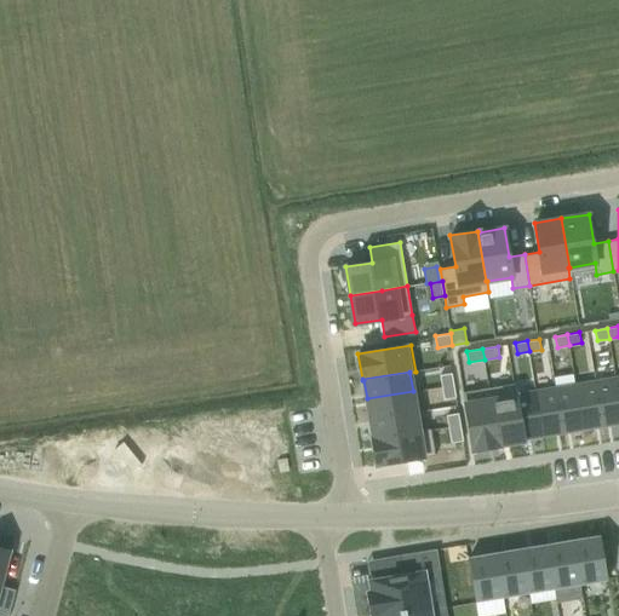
[(451,373),(440,374),(442,386),(453,385),(451,373)]
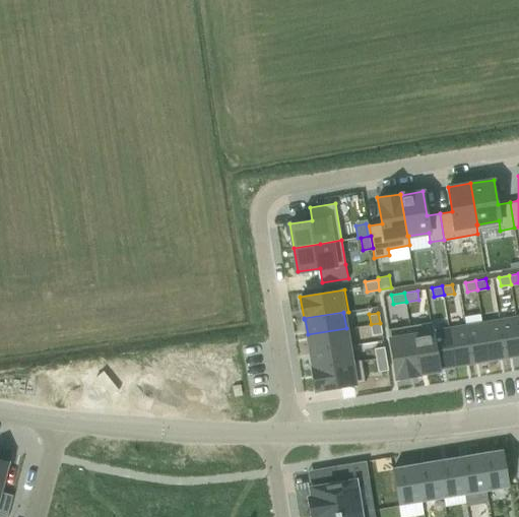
[(481,313),(464,316),(466,326),(471,362),(489,359),(482,323),(481,313)]
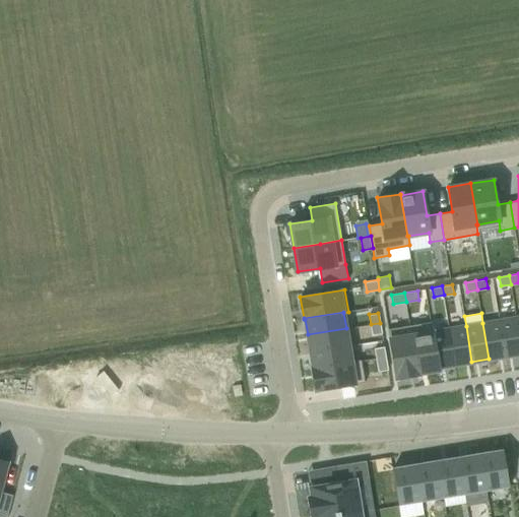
[(518,332),(516,317),(500,320),(506,356),(518,353),(518,332)]
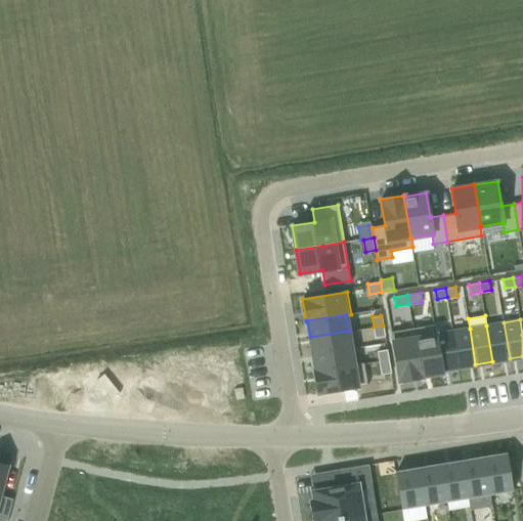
[(504,322),(486,326),(492,361),(510,358),(504,322)]
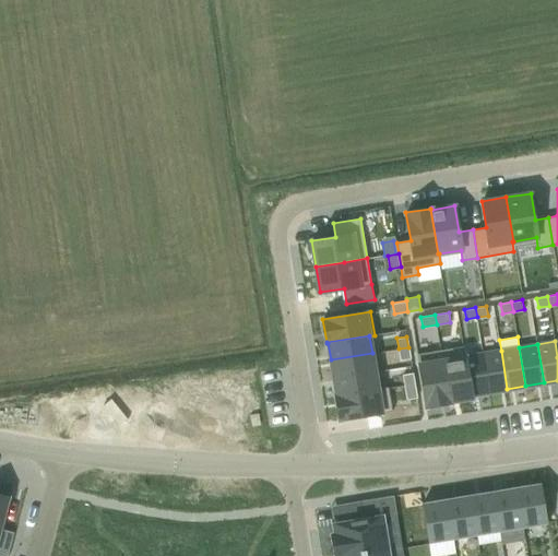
[(464,345),(440,350),(449,402),(450,402),(450,401),(472,398),(472,394),(471,395),(464,356),(465,356),(464,345)]
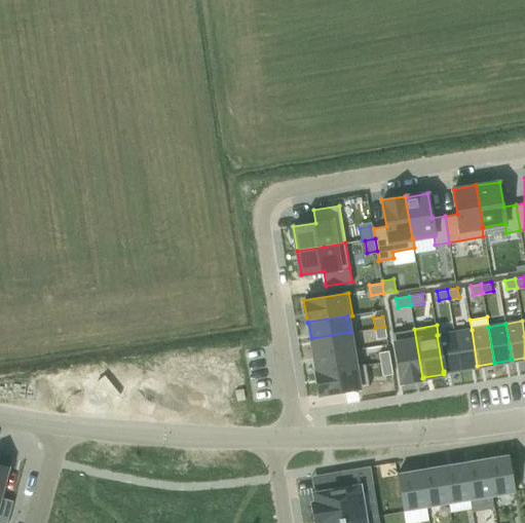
[(384,327),(375,328),(377,338),(385,337),(384,327)]
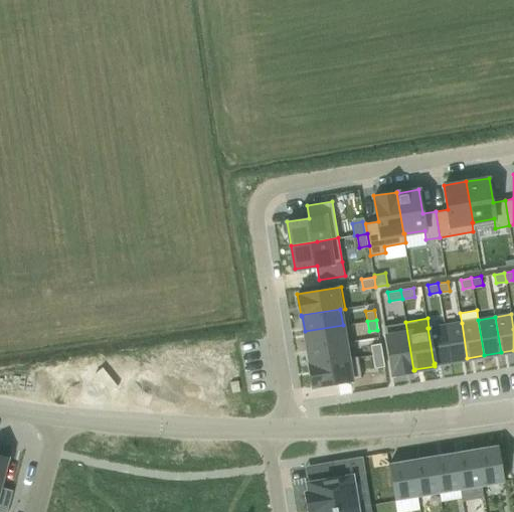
[(405,322),(384,326),(392,374),(413,370),(405,322)]
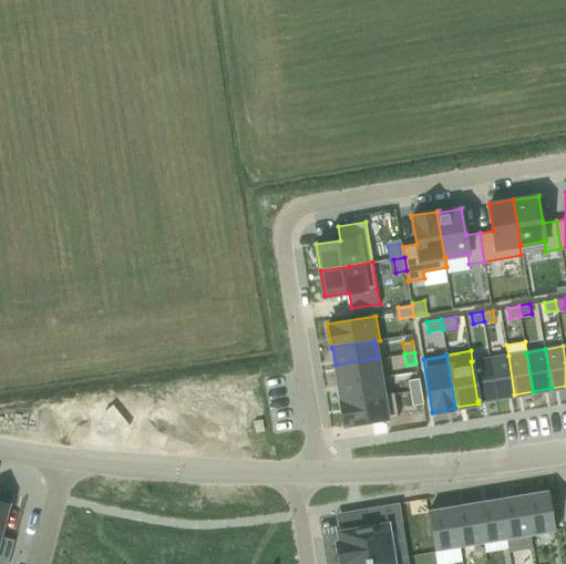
[(508,356),(490,358),(496,398),(514,395),(508,356)]
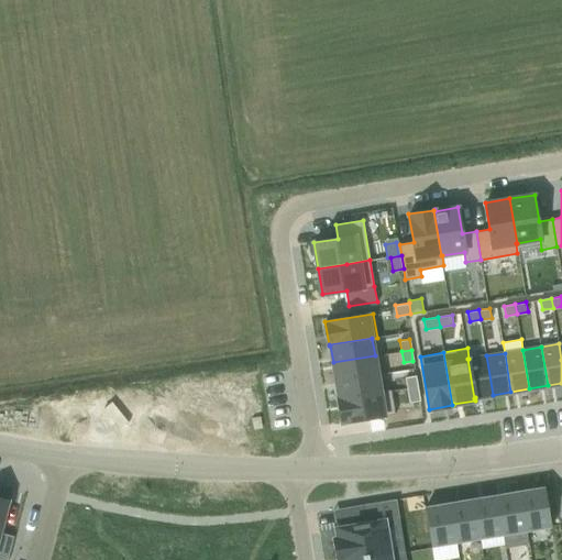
[(375,355),(333,362),(337,381),(378,374),(375,355)]
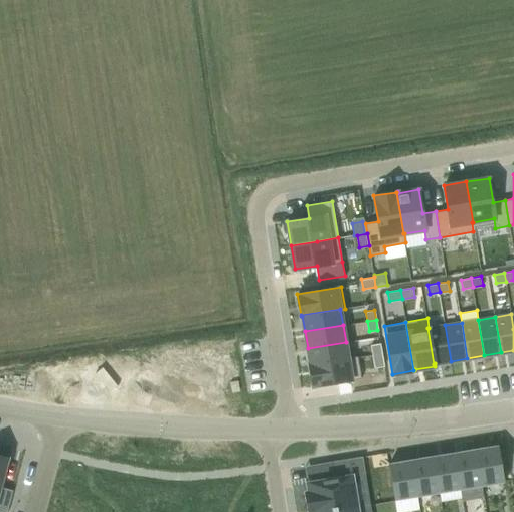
[(429,328),(427,328),(434,364),(435,363),(451,361),(445,325),(429,328)]
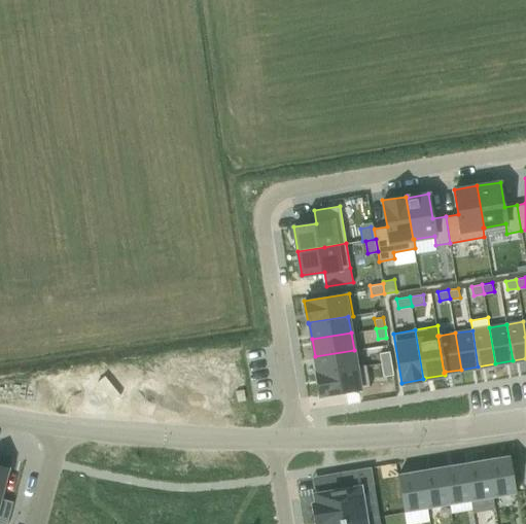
[(354,350),(315,356),(317,373),(316,373),(316,374),(356,367),(356,365),(354,350)]
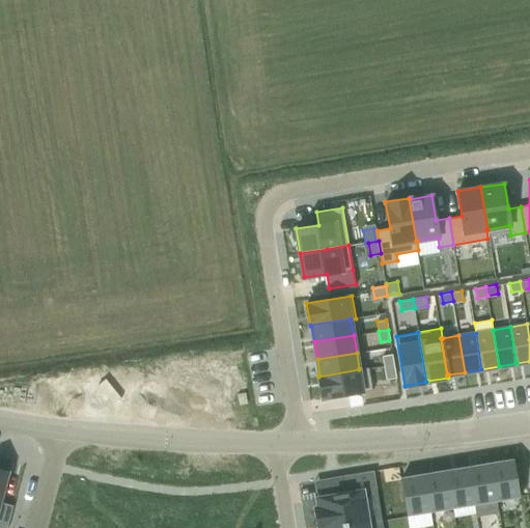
[(392,353),(383,354),(385,366),(394,364),(392,353)]
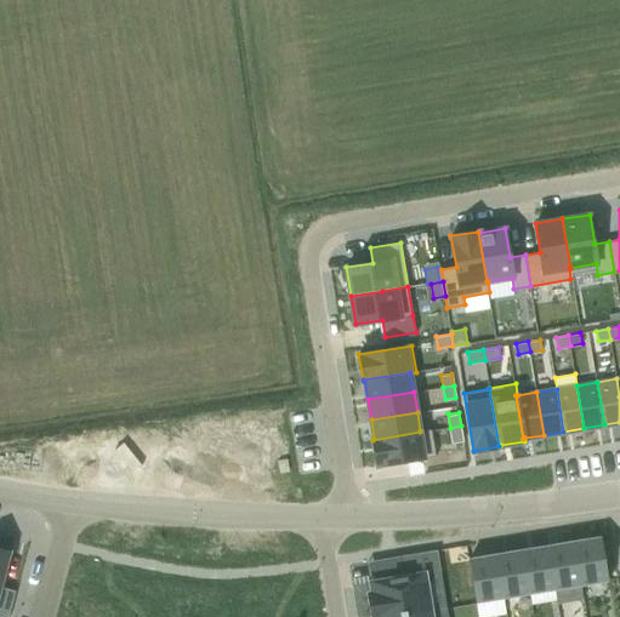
[(461,426),(450,428),(451,443),(462,440),(461,426)]
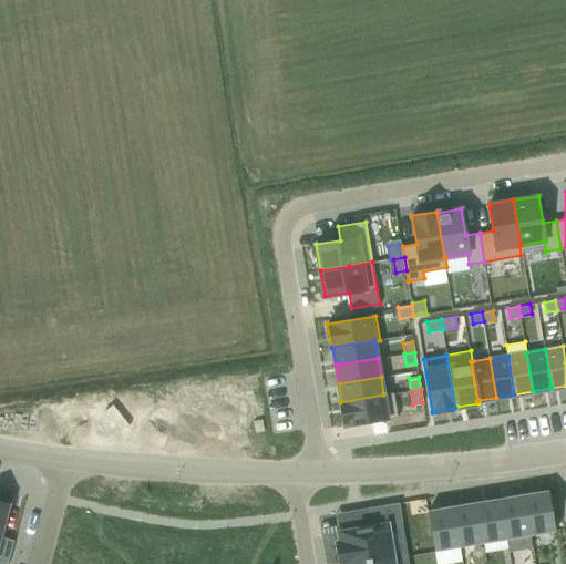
[(383,395),(340,402),(345,426),(398,417),(394,392),(383,393),(383,395)]
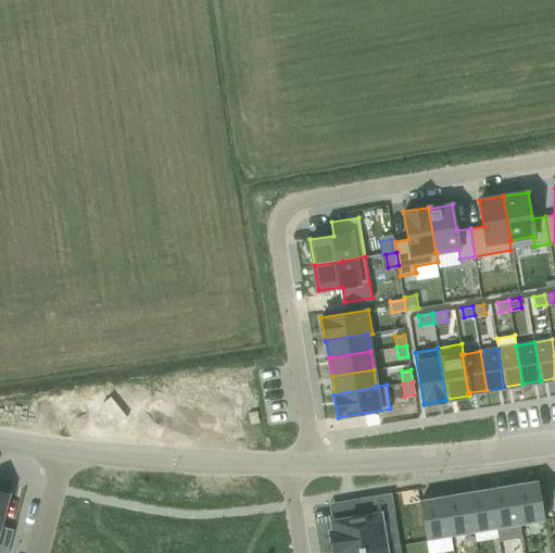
[(538,480),(514,485),(520,524),(544,519),(538,480)]
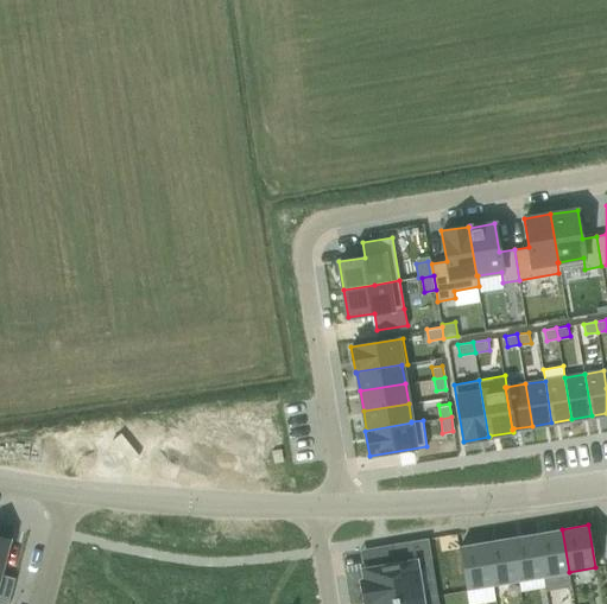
[(562,529),(537,534),(544,576),(569,572),(562,529)]
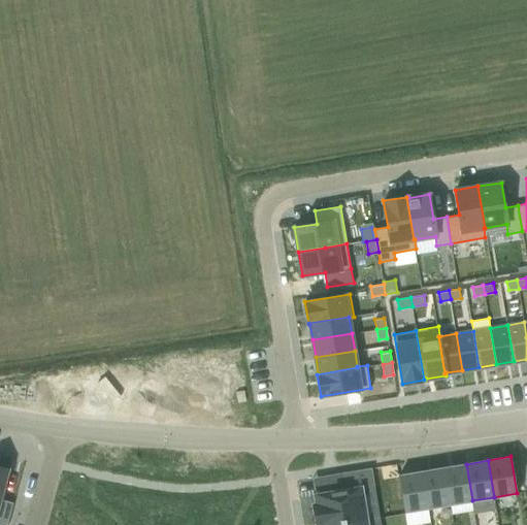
[(466,464),(443,467),(450,504),(472,500),(466,464)]
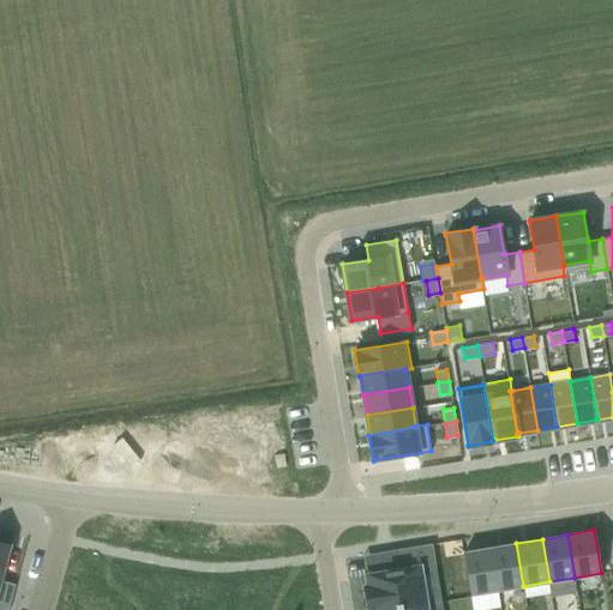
[(0,609),(7,609),(16,584),(0,580),(10,545),(0,543),(0,609)]
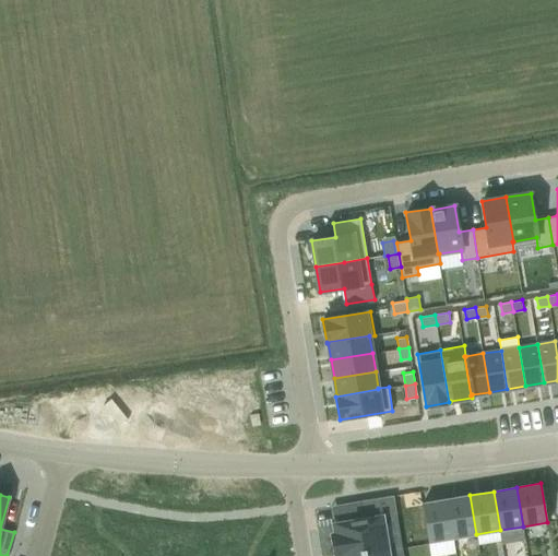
[(365,520),(330,525),(335,555),(349,555),(388,549),(382,518),(398,516),(394,495),(361,500),(365,520)]
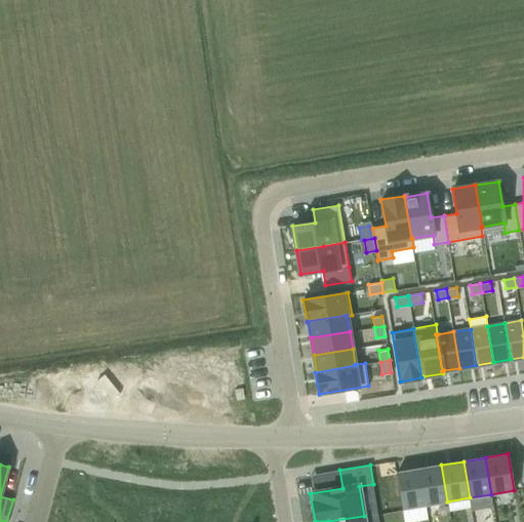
[(441,465),(419,469),(426,505),(447,502),(441,465)]
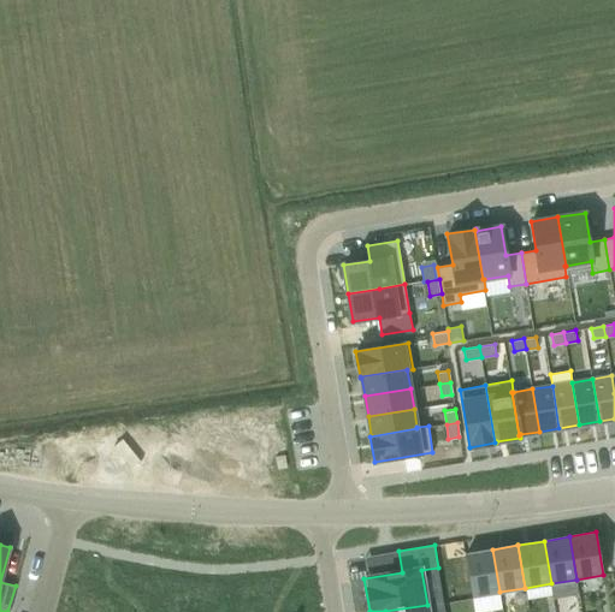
[(492,550),(466,553),(473,596),(500,592),(492,550)]
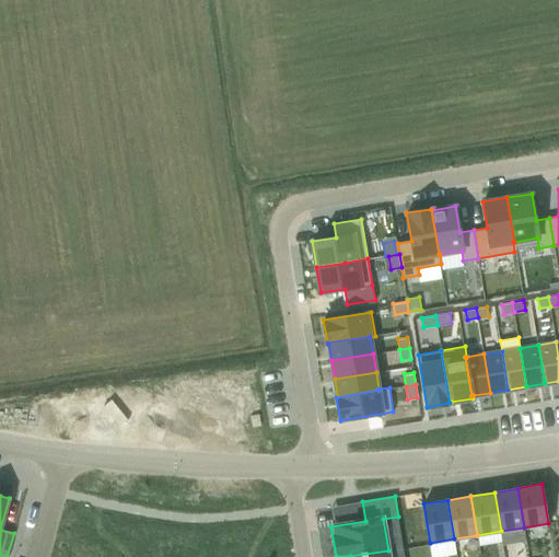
All buildings are outlined.
